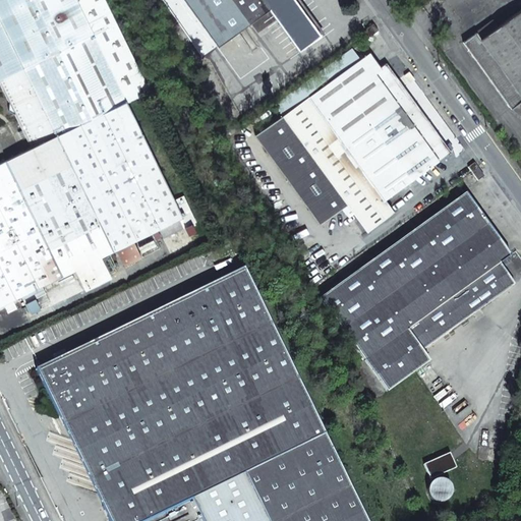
[(149,91),(107,5),(104,0),(0,0),(0,85),(8,103),(14,115),(30,149),(56,136),(112,251),(158,229),(181,217),(178,210),(173,200),(125,102),(149,91)]
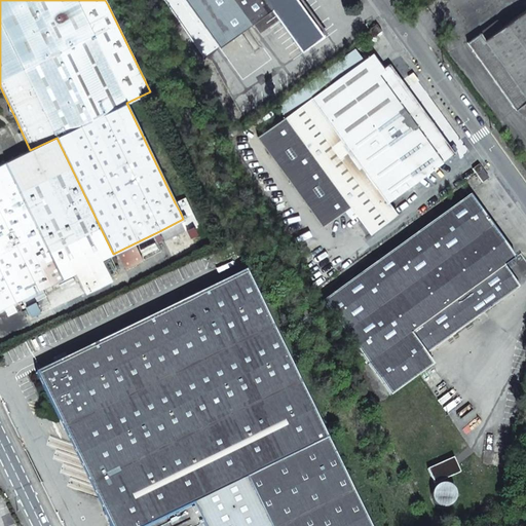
[(184,0),(219,47),(271,9),(301,50),(323,35),(297,0),(184,0)]
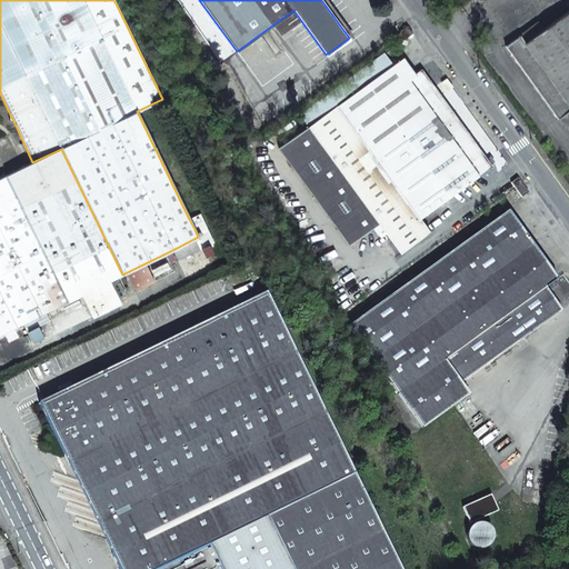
[(568,9),(525,42),(523,42),(568,106),(568,9)]
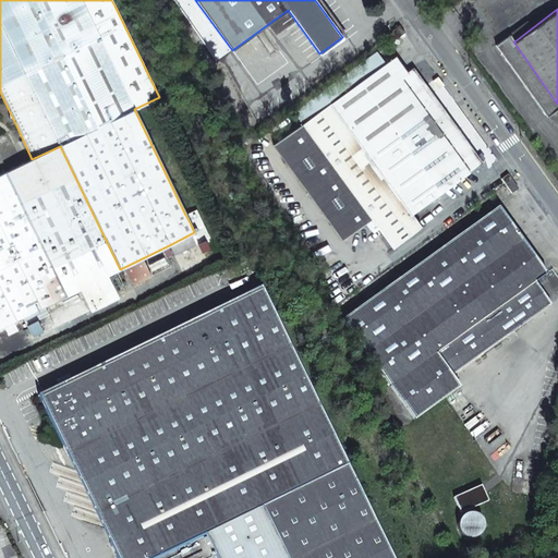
[(400,25),(390,32),(390,33),(395,39),(404,33),(400,25)]
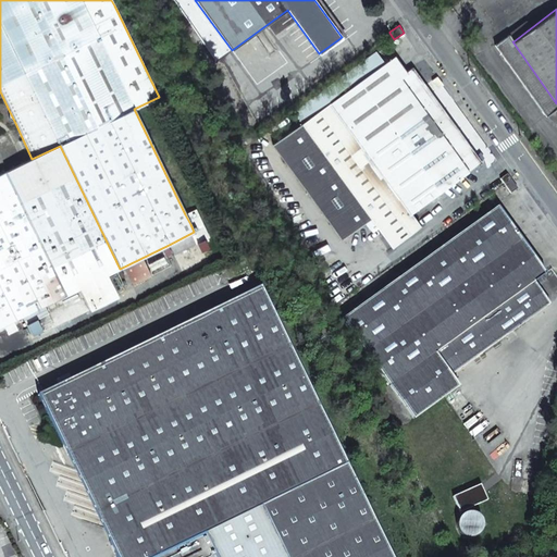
[(509,35),(494,45),(546,118),(556,108),(556,103),(512,41),(514,41),(509,35)]
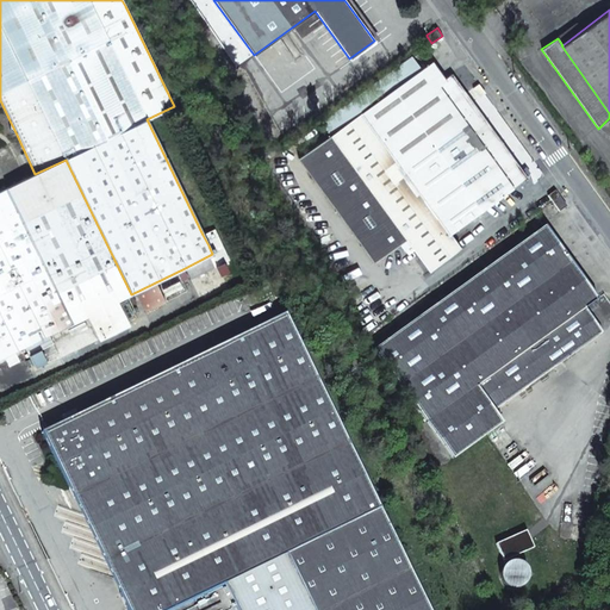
[(515,190),(437,83),(425,67),(422,69),(412,57),(323,124),(331,136),(300,159),(374,263),(406,241),(429,273),(460,250),(450,236),(470,223),(489,209),(515,190)]
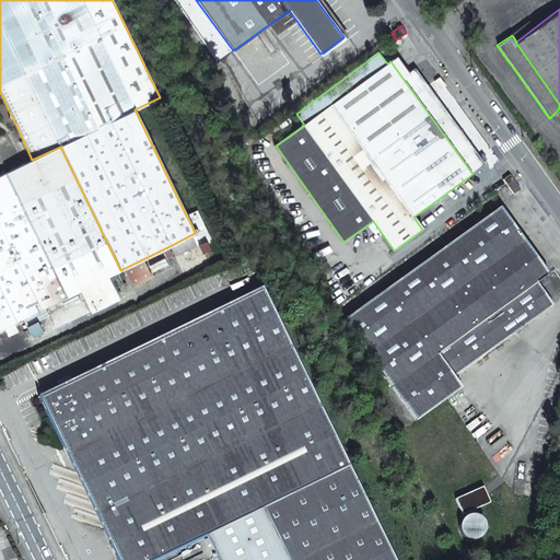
[(473,174),(486,165),(415,69),(401,77),(473,174)]
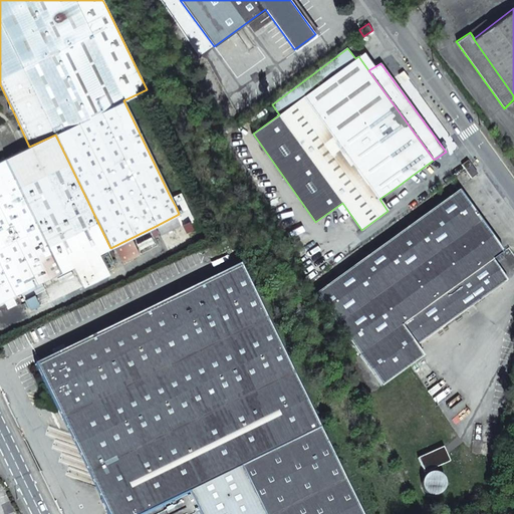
[(404,71),(399,74),(405,82),(410,78),(404,71)]
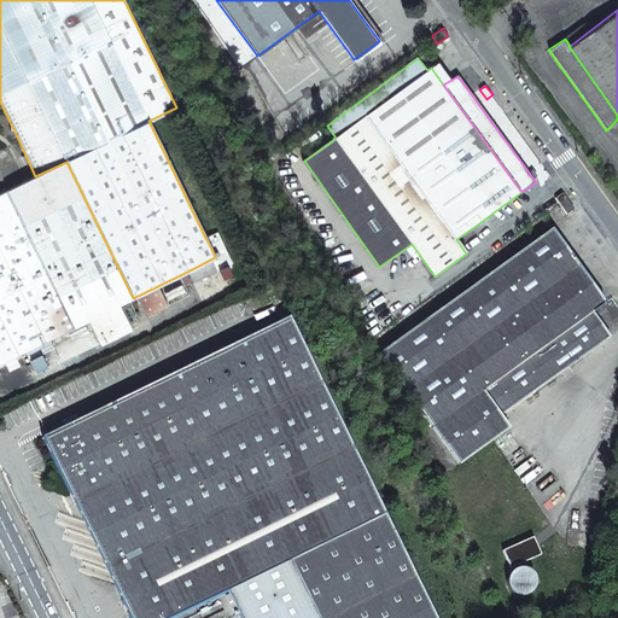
[(5,192),(71,328),(88,320),(118,305),(133,298),(66,162),(35,176),(5,192)]
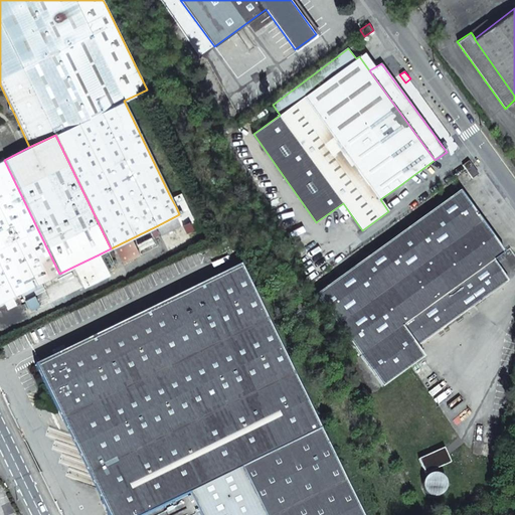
[(0,302),(4,301),(7,308),(15,304),(12,297),(21,293),(41,283),(59,274),(4,160),(0,161),(0,302)]
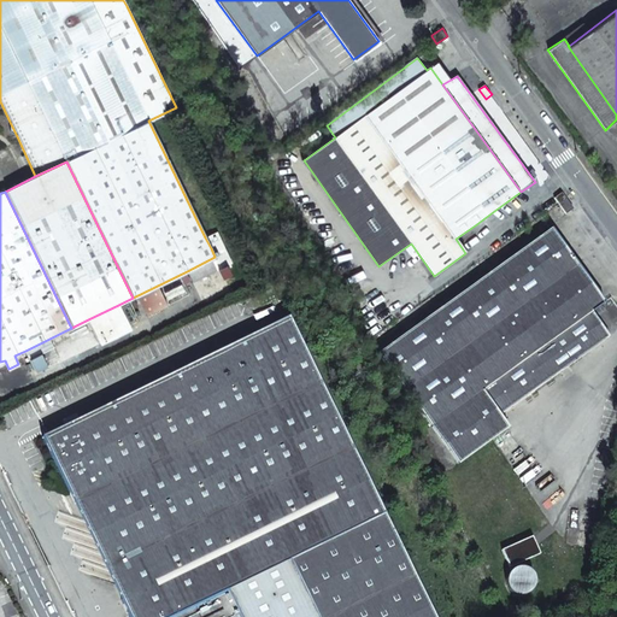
[(562,193),(554,198),(558,204),(566,199),(562,193)]
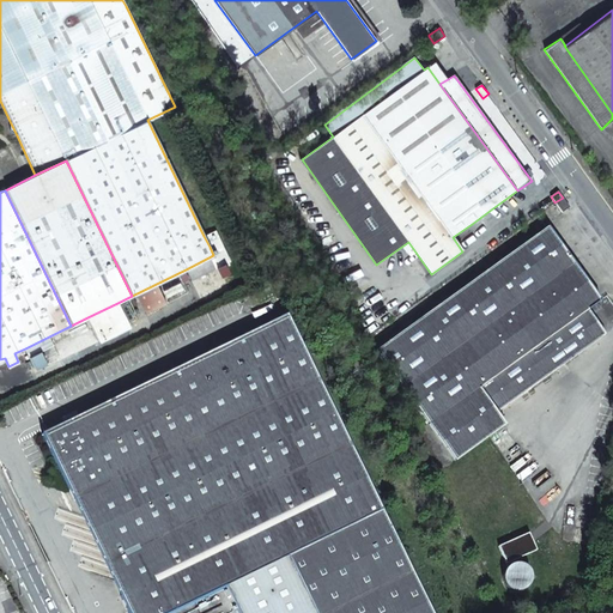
[(563,198),(554,202),(562,213),(569,207),(563,198)]
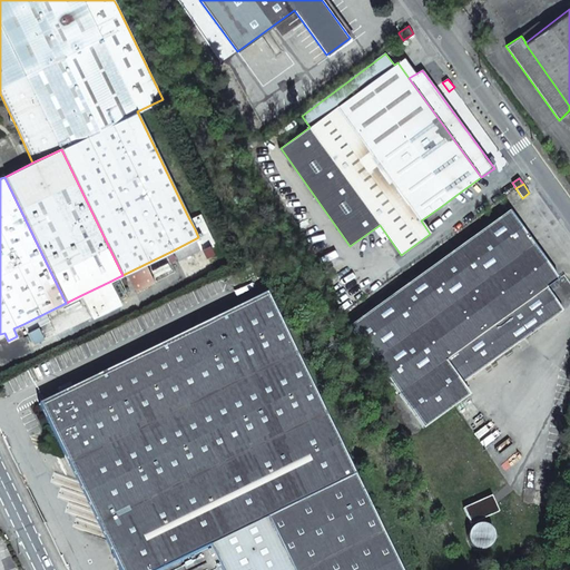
[(457,195),(439,208),(442,214),(460,200),(457,195)]
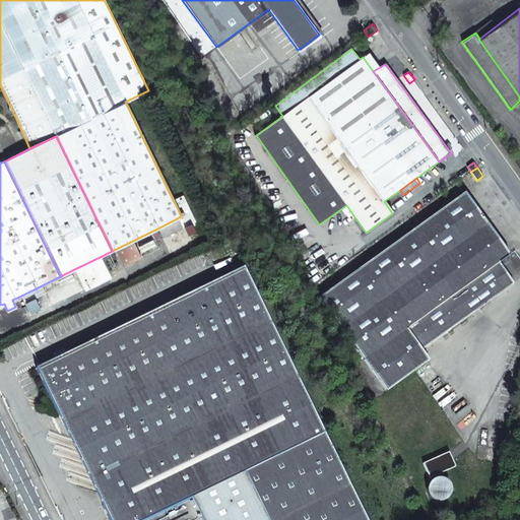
[(400,190),(384,201),(392,213),(408,201),(403,195),(400,190)]
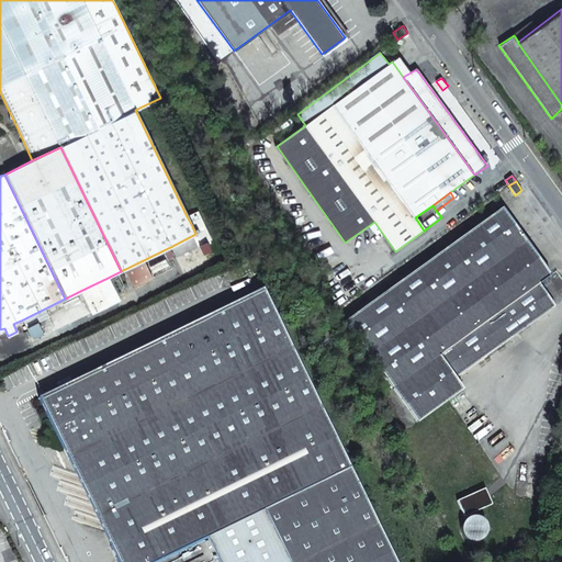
[(373,360),(417,423),(462,390),(454,379),(554,306),(539,284),(550,277),(501,209),(345,322),(368,352),(362,356),(368,364),(373,360)]
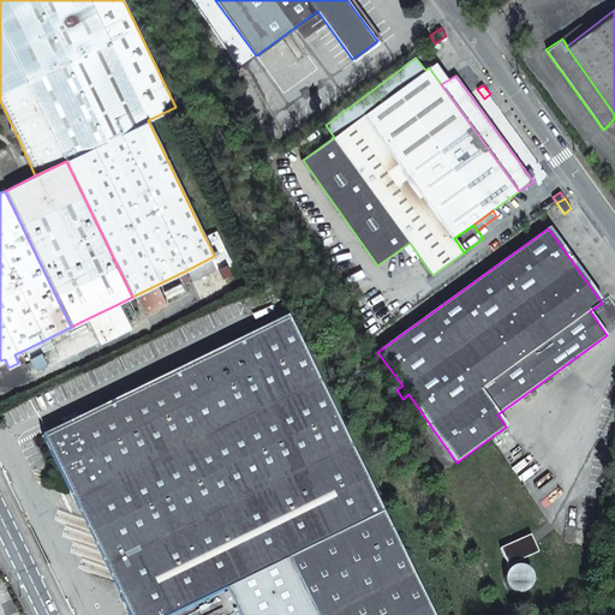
[(210,248),(214,256),(220,267),(231,261),(216,231),(204,237),(210,248)]
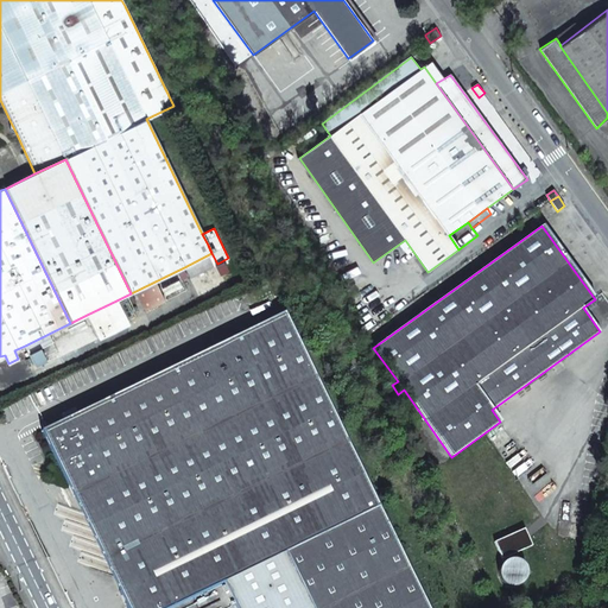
[(190,279),(217,265),(217,264),(211,253),(184,267),(190,279)]
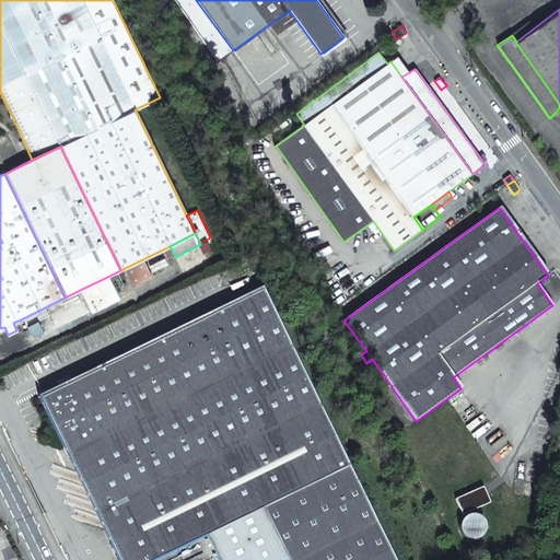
[(172,255),(168,248),(163,251),(166,257),(172,255)]
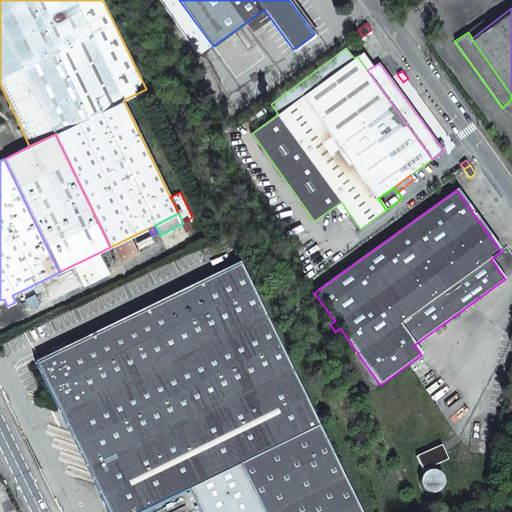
[(105,251),(108,257),(114,255),(111,248),(105,251)]
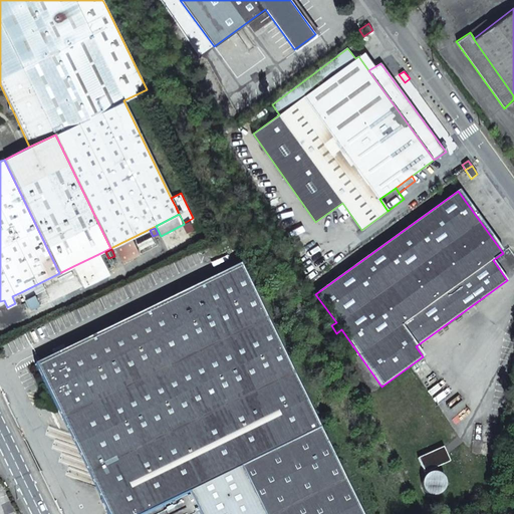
[(83,287),(108,274),(98,254),(73,266),(83,287)]
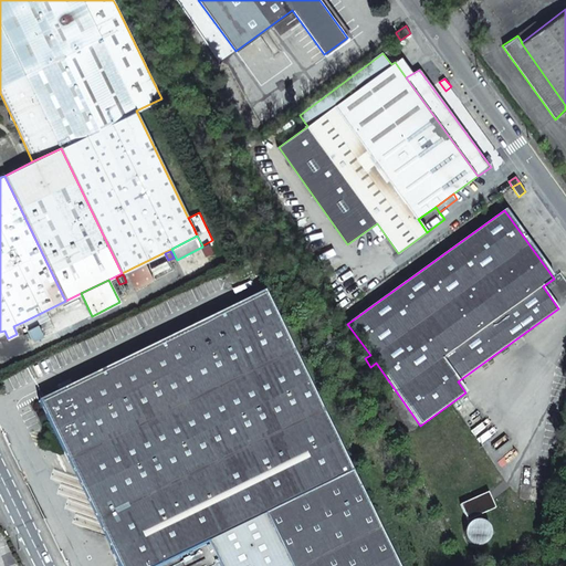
[(159,565),(352,472),(263,291),(38,401),(118,565),(159,565)]
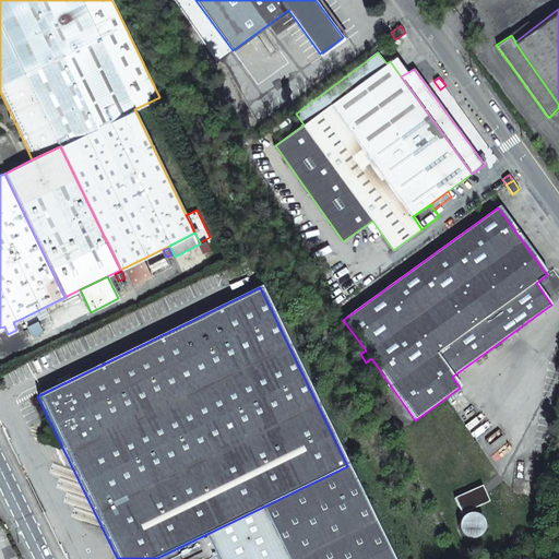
[(56,311),(52,305),(47,307),(50,313),(56,311)]
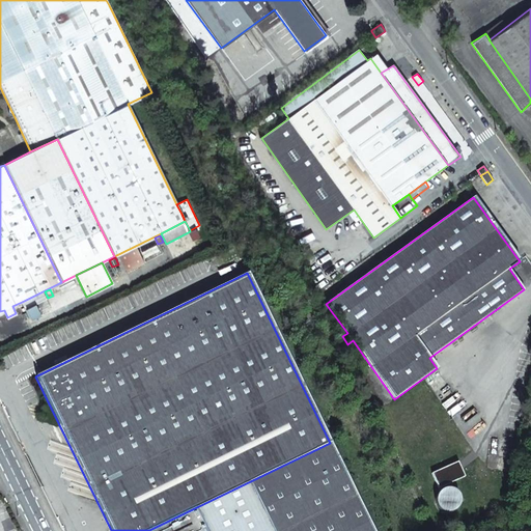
[(25,309),(46,299),(43,291),(22,302),(25,309)]
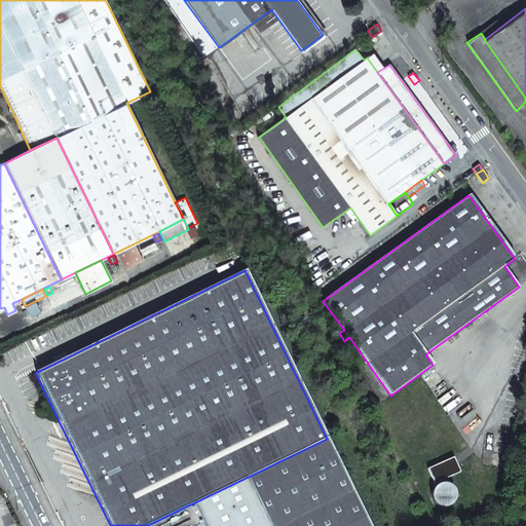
[(369,525),(327,439),(148,525),(369,525)]
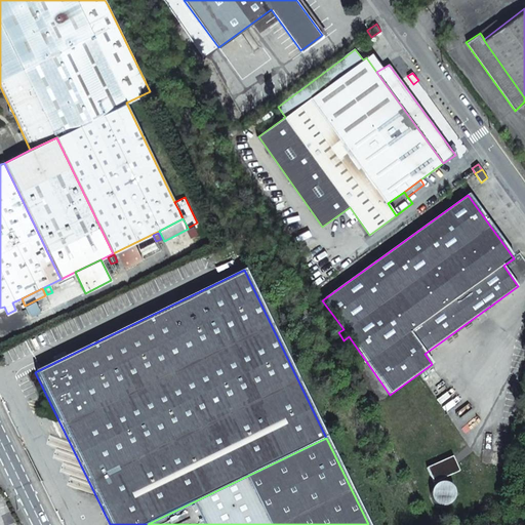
[(446,477),(459,471),(453,456),(427,468),(435,485),(438,483),(442,482),(444,482),(448,484),(446,477)]
